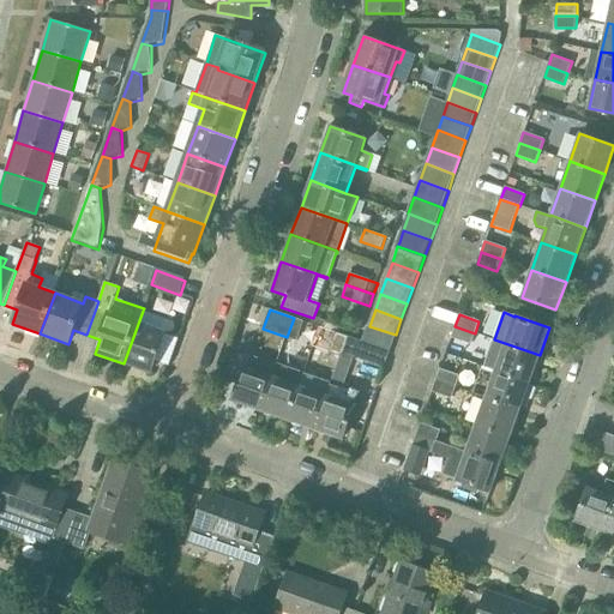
[(299,341),(305,321),(294,318),(287,337),(299,341)]
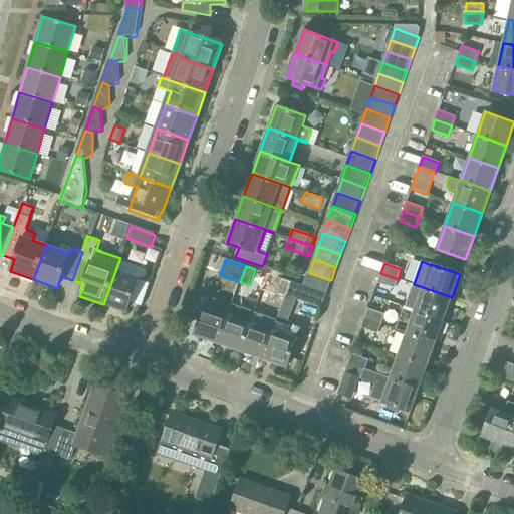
[(115,271),(103,304),(127,313),(140,279),(115,271)]
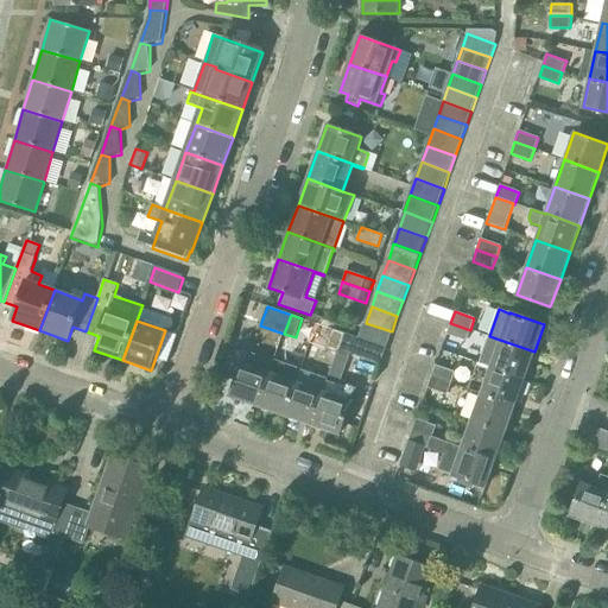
[(392,331),(366,323),(360,340),(361,340),(386,348),(392,331)]
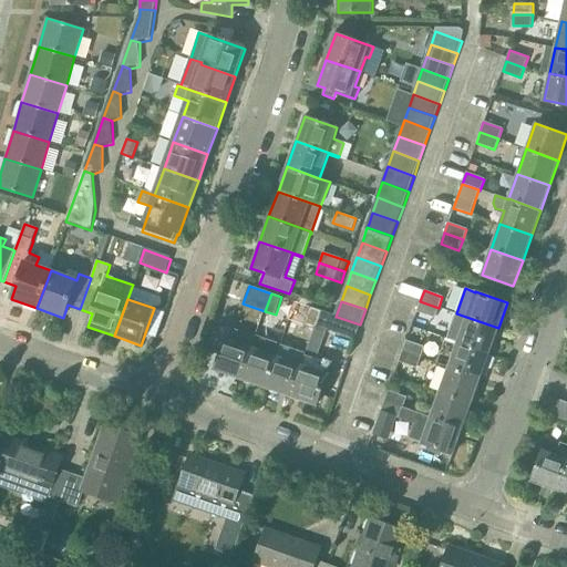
[(416,311),(434,318),(439,308),(420,301),(416,311)]
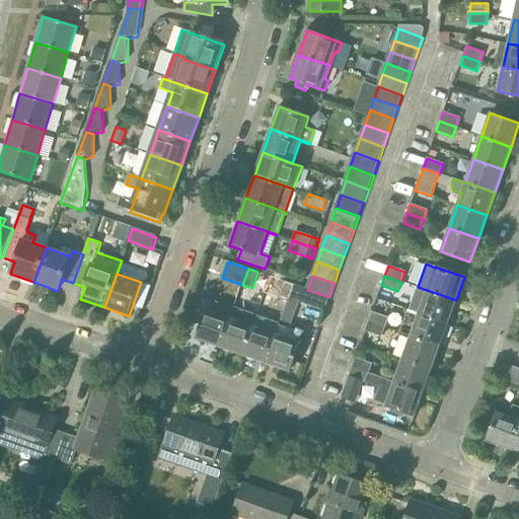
[(285,282),(279,298),(289,301),(294,285),(285,282)]
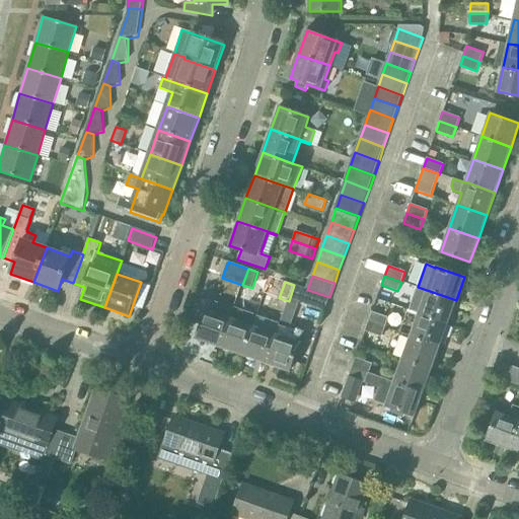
[(329,297),(308,290),(307,290),(294,285),(289,301),(298,304),(299,301),(324,310),(329,297)]
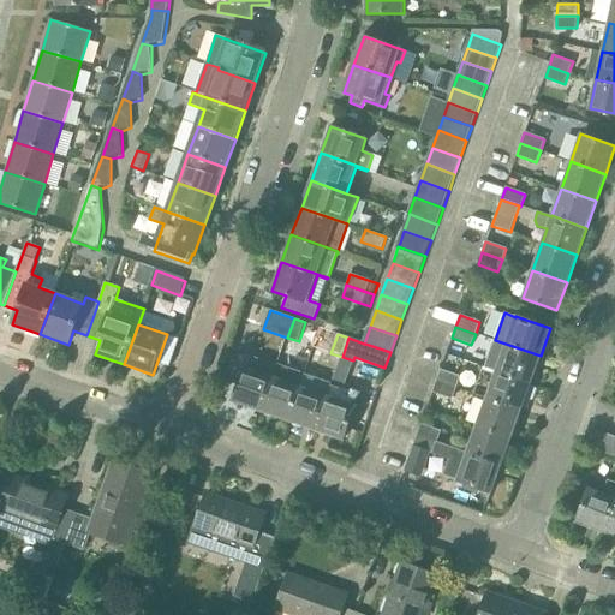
[(485,366),(496,371),(531,383),(541,356),(495,340),(485,366)]
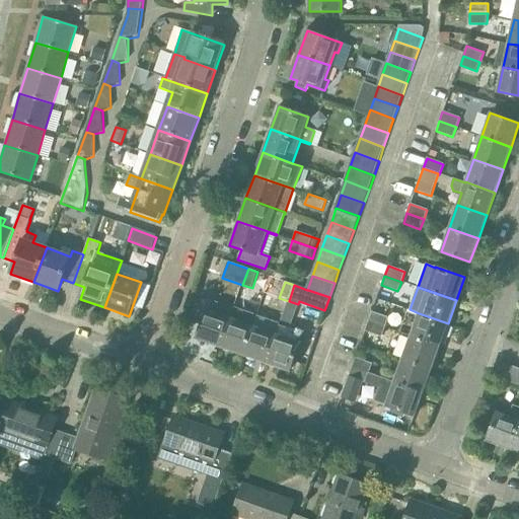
[(211,300),(208,309),(198,340),(221,348),(231,317),(235,308),(211,300)]
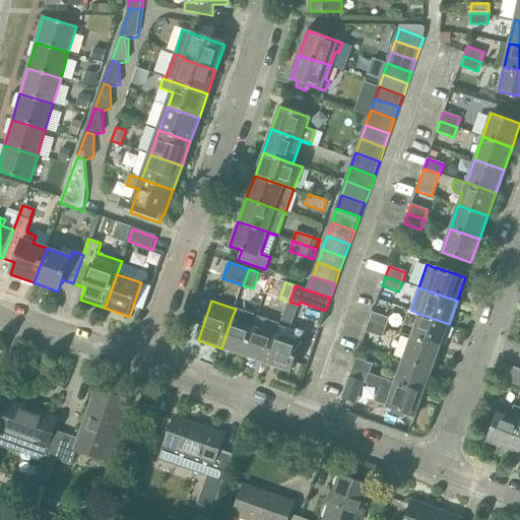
[(369,322),(386,328),(389,319),(373,313),(369,322)]
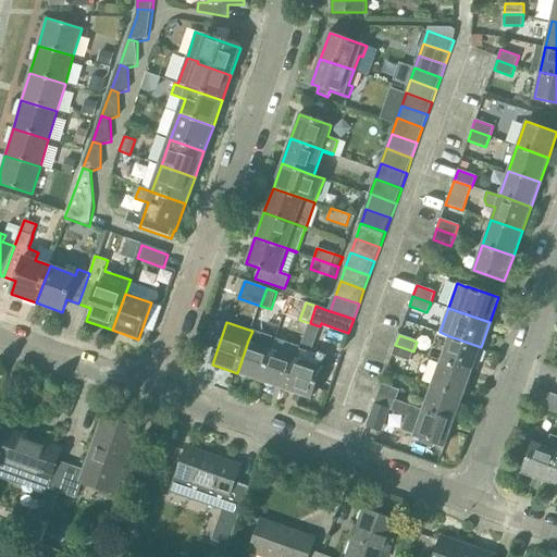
[(449,336),(441,360),(472,372),(477,360),(481,362),(485,349),(481,348),(481,347),(449,336)]
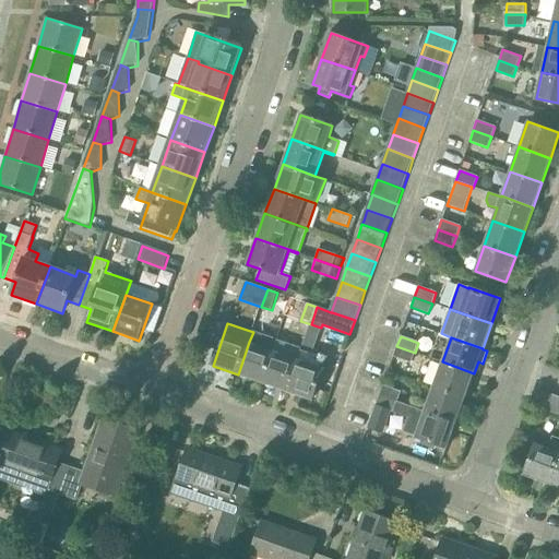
[(274,351),(249,342),(238,375),(262,382),(274,351)]
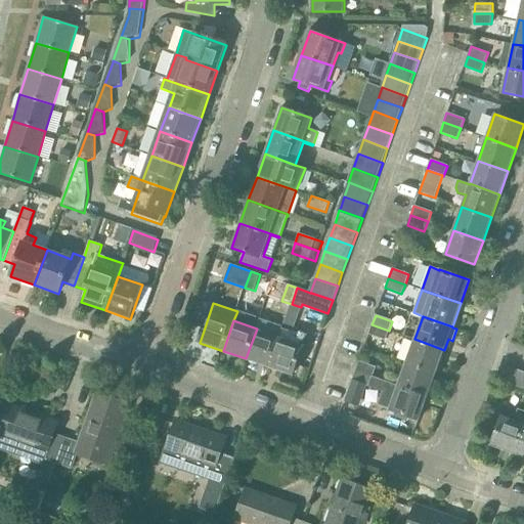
[(368,335),(385,341),(389,331),(372,324),(368,335)]
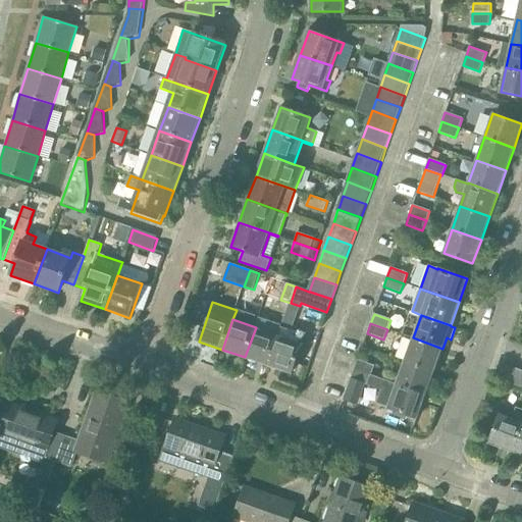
[(278,334),(279,335),(268,365),(293,373),(303,344),(300,343),(303,334),(280,326),(278,334)]
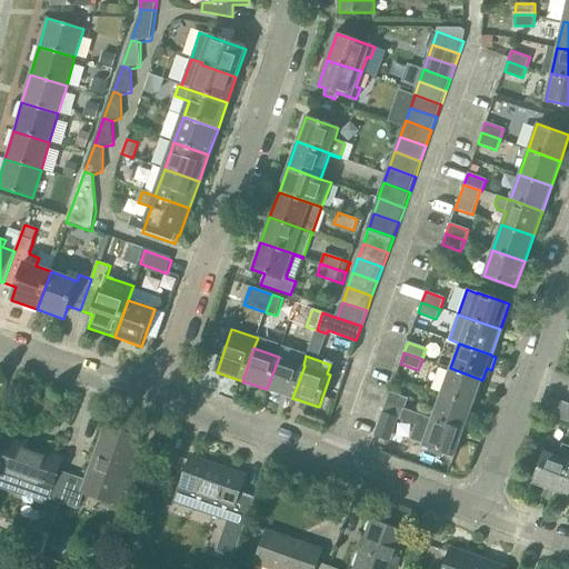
[(305,366),(303,365),(279,357),(267,389),(292,398),(305,366)]
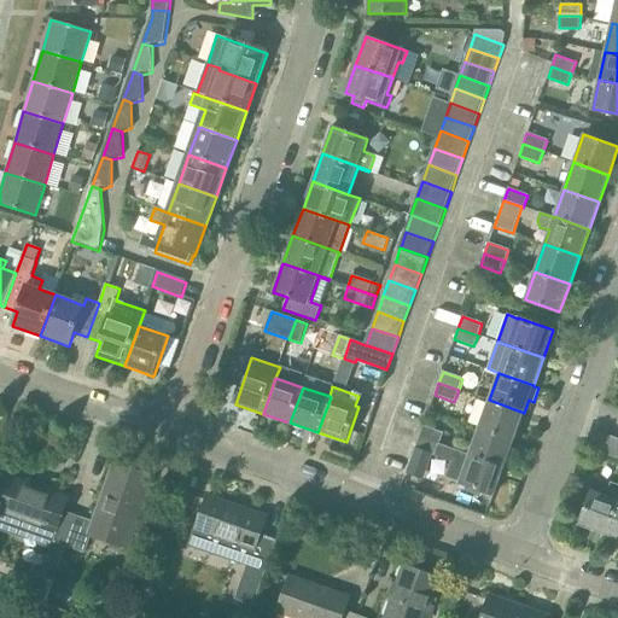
[(524,413),(489,400),(479,427),(514,439),(524,413)]
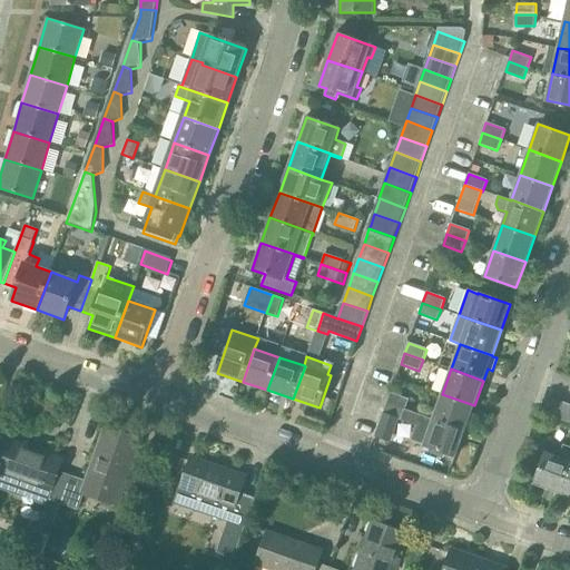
[(410,397),(391,392),(387,402),(405,409),(410,397)]
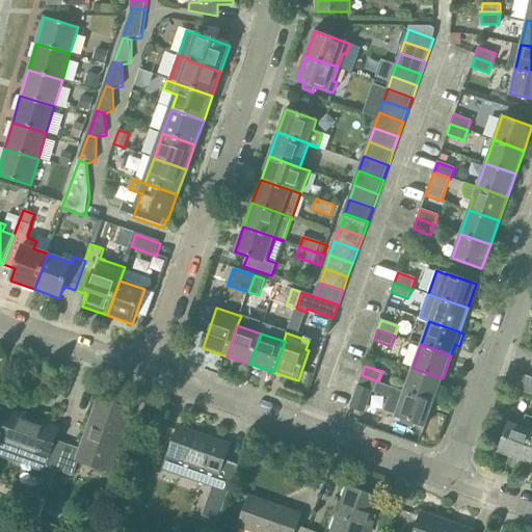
[(404,391),(434,402),(443,378),(413,368),(404,391)]
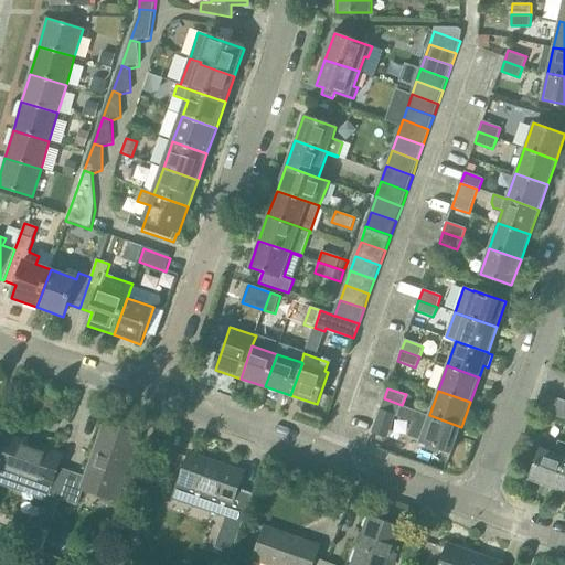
[(412,422),(407,436),(420,440),(452,452),(461,427),(429,415),(429,416),(402,406),(402,405),(384,398),(381,408),(398,415),(397,417),(412,422)]
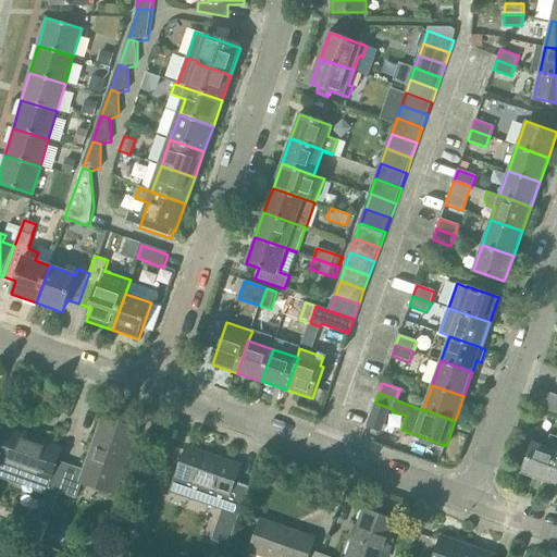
[(556,395),(551,394),(545,411),(556,415),(556,395)]
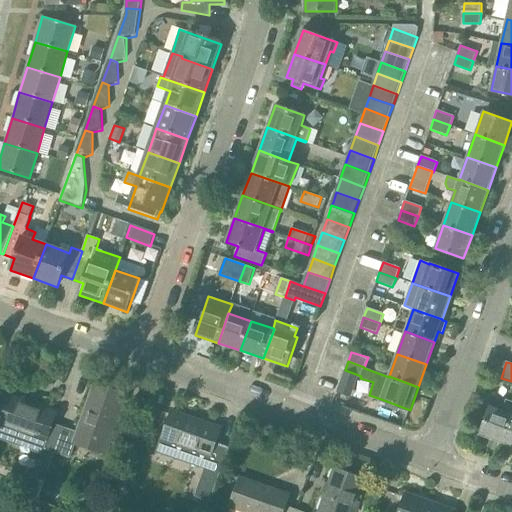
[(64,428),(56,452),(55,453),(71,459),(76,445),(106,456),(127,396),(95,385),(77,433),(64,428)]
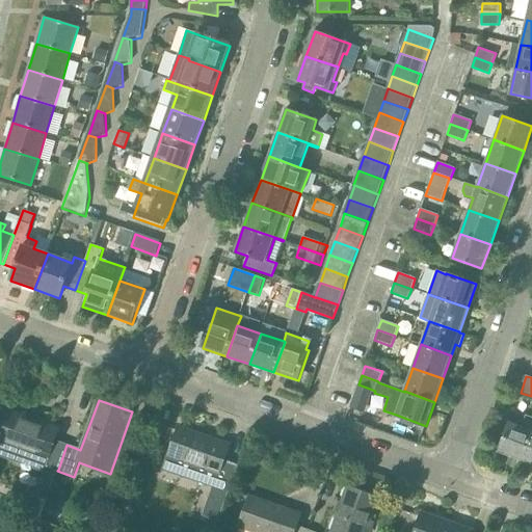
[(0,456),(44,472),(28,517),(40,521),(57,471),(58,470),(67,445),(55,441),(59,429),(8,411),(0,433),(0,456)]
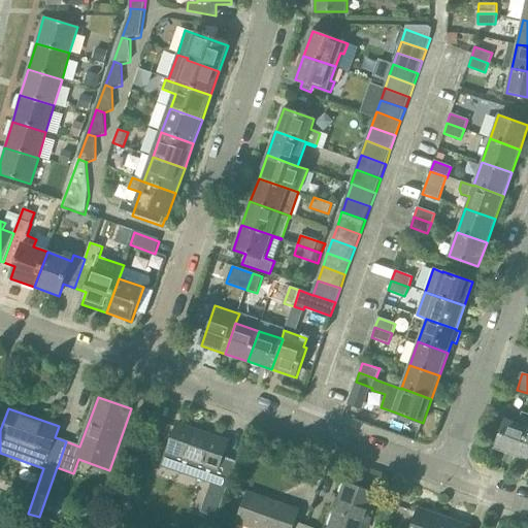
[(518,424),(505,420),(495,450),(519,458),(527,432),(527,414),(522,411),(518,424)]
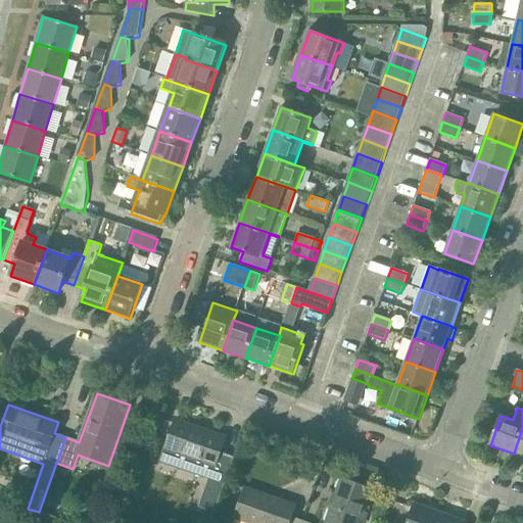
[(198,508),(215,513),(234,457),(222,453),(227,438),(177,421),(167,449),(163,449),(159,463),(208,480),(198,508)]
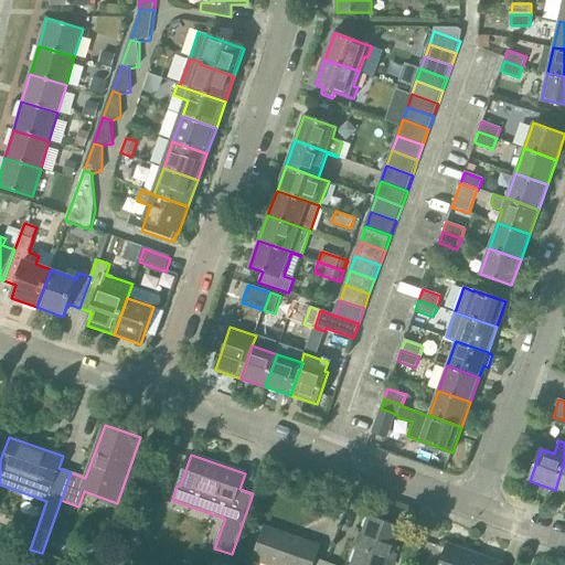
[(564,462),(555,490),(564,492),(564,462)]
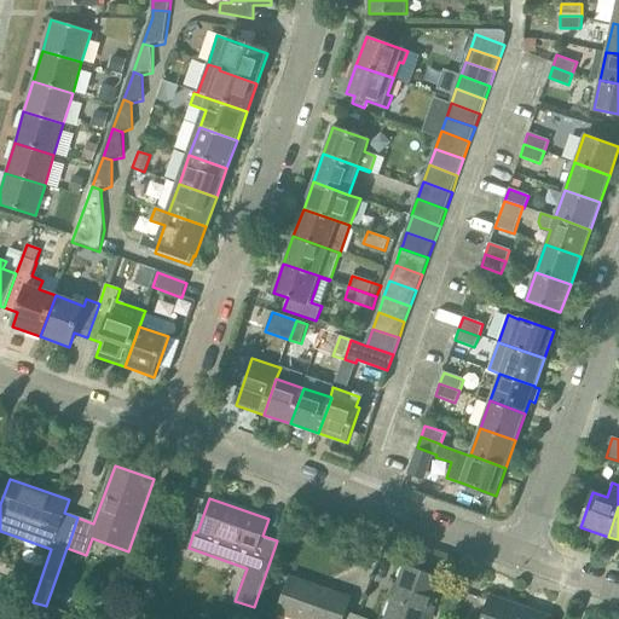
[(387,618),(426,618),(440,580),(406,568),(387,618)]
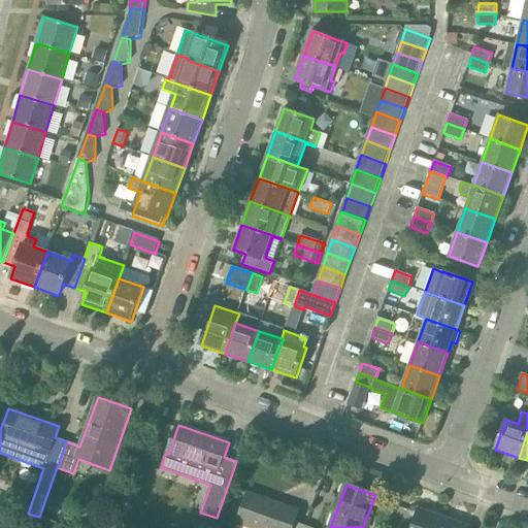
[(238,523),(252,527),(306,527),(307,527),(295,523),(299,512),(249,494),(238,523)]
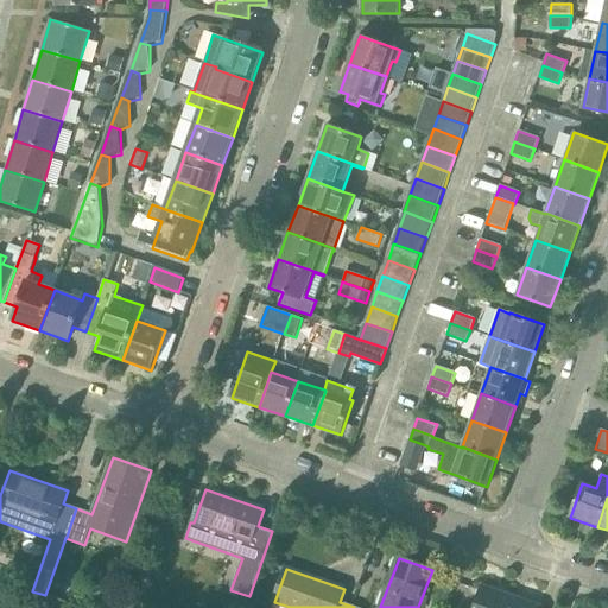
[(482,587),(474,607),(540,607),(542,607),(482,587)]
